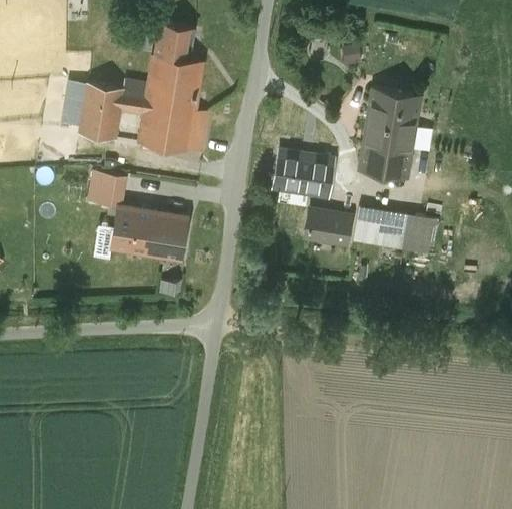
[(90,86),(81,133),(118,139),(123,110),(146,114),(142,142),(204,153),(211,114),(197,112),(206,62),(193,60),(198,30),(163,24),(151,88),(127,84),(125,92),(90,86)]
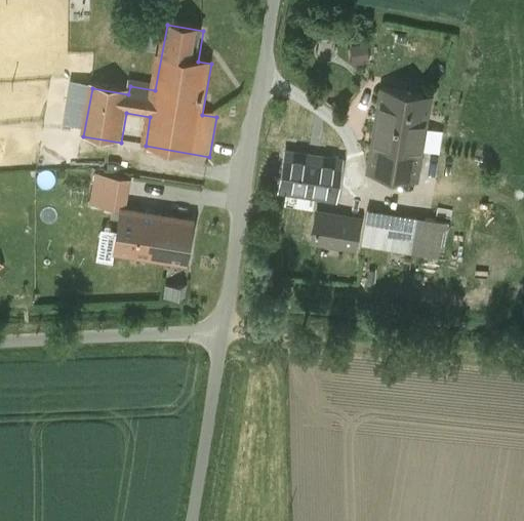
[(358,65),(376,65),(376,46),(358,46),(358,65)]
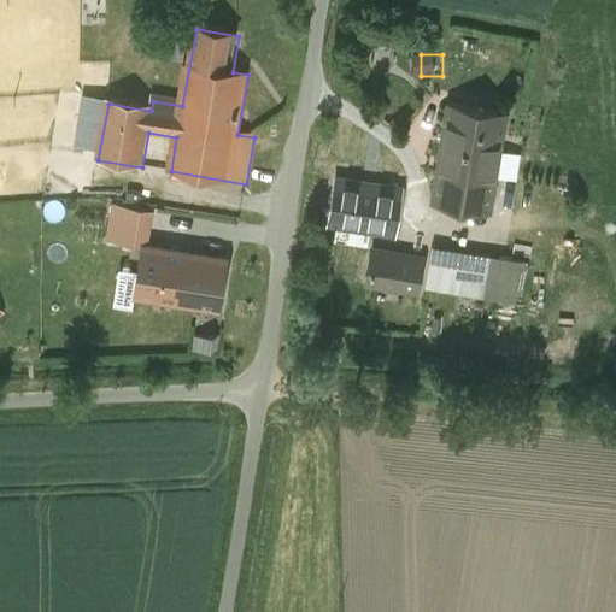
[(509,118),(451,107),(433,205),(491,215),(509,118)]
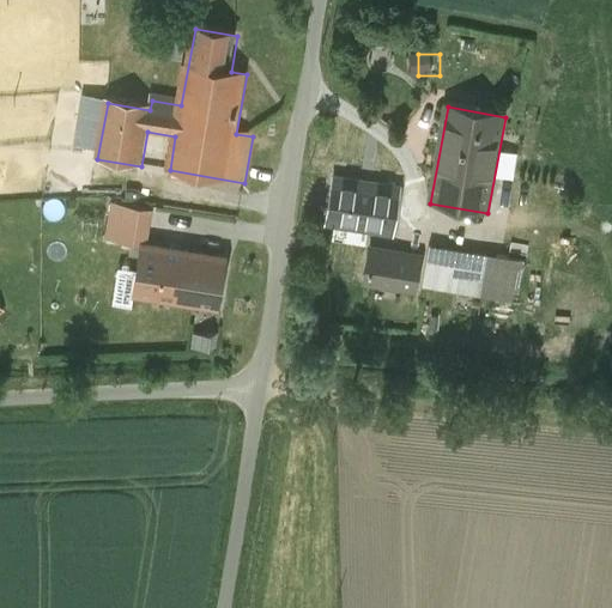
[(338,169),(327,239),(391,249),(401,178),(338,169)]
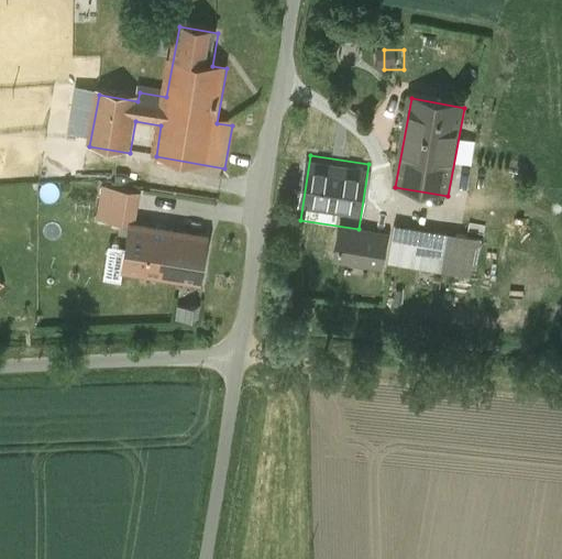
[(134,228),(139,196),(105,192),(100,222),(130,227),(134,228)]
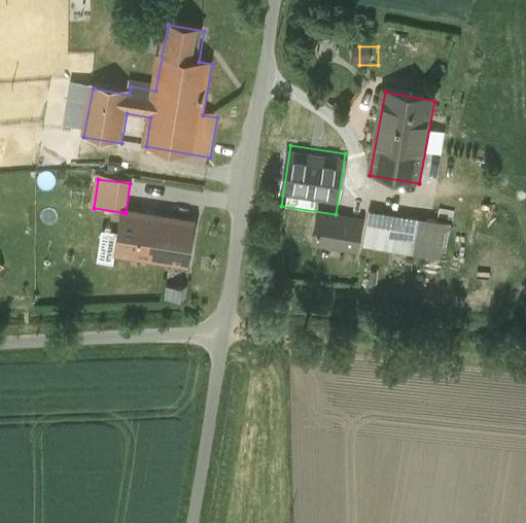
[(126,213),(121,212),(114,256),(188,268),(196,224),(126,213)]
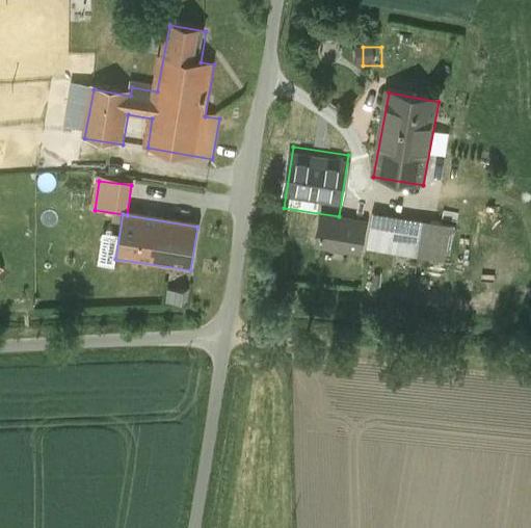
[(451,228),(374,214),(368,252),(445,264),(451,228)]
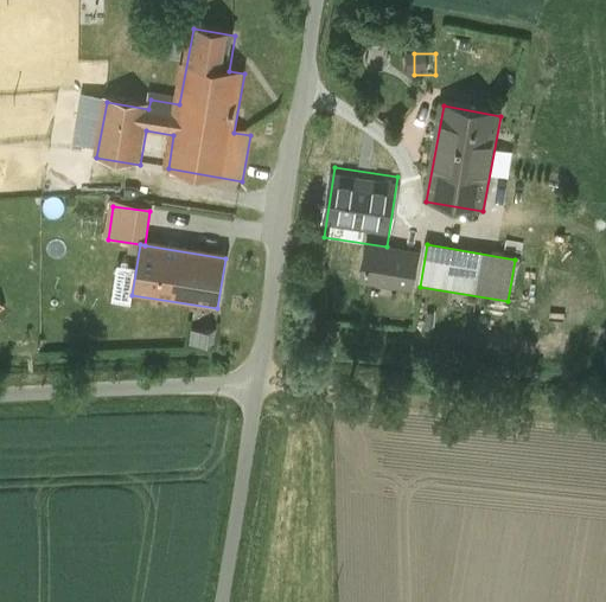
[(415,257),(368,250),(363,282),(410,290),(415,257)]
